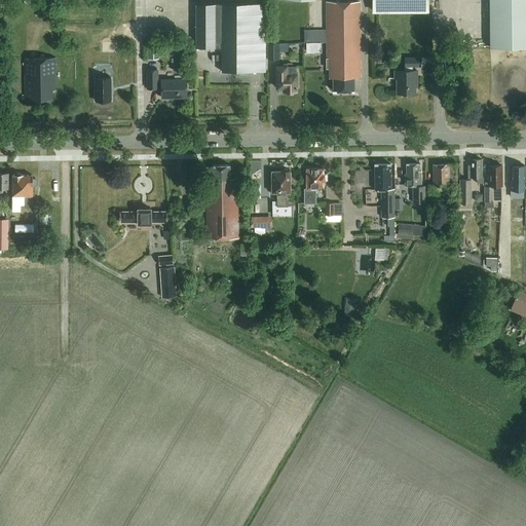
[(429,12),(428,0),(373,0),(373,13),(429,12)]
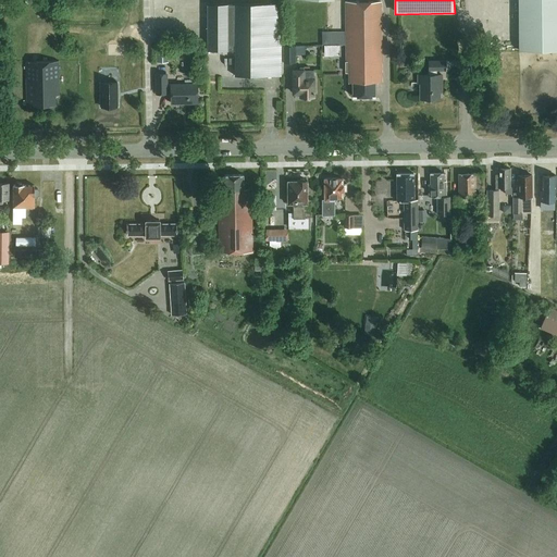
[(556,0),(518,0),(519,50),(556,49),(556,0)]
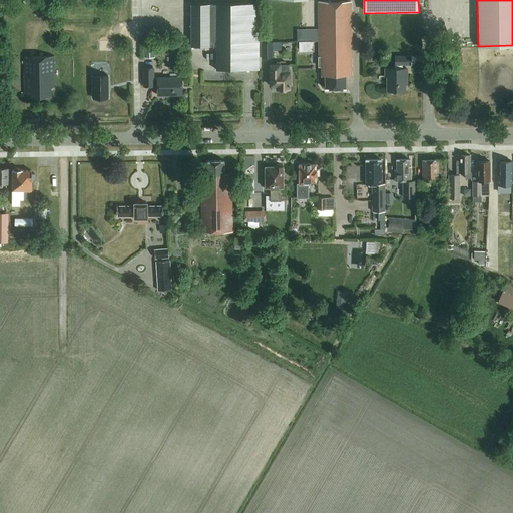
[(319,63),(322,63),(322,76),(326,76),(326,88),(346,88),(345,75),(352,75),(351,1),(319,1),(319,63)]
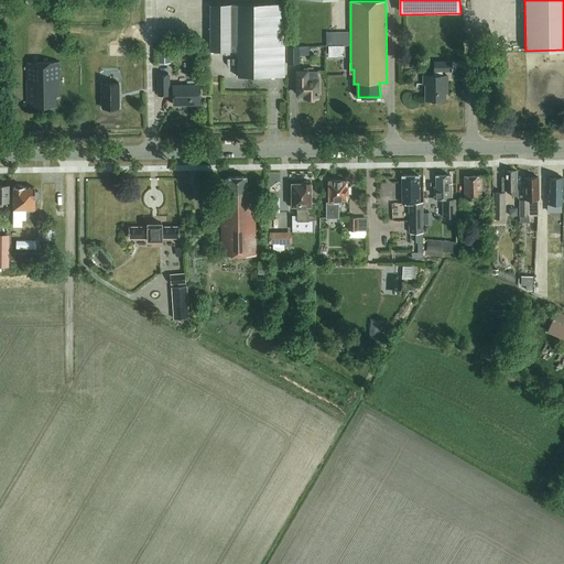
[(285,4),(209,4),(209,51),(238,51),(238,77),(285,76),(285,4)]
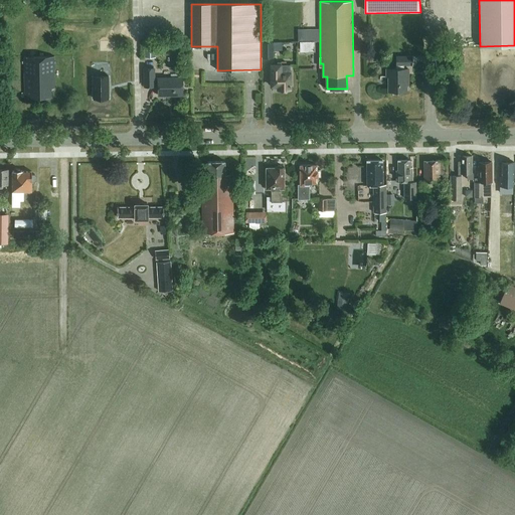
[(274,50),(283,50),(283,42),(263,42),(263,58),(274,58),(274,50)]
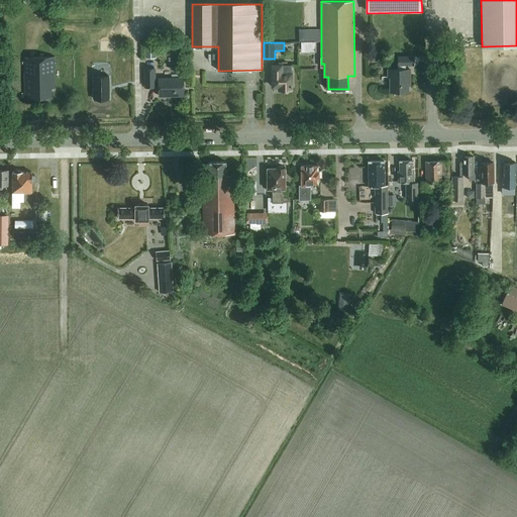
[(146,45),(145,58),(156,59),(156,45),(146,45)]
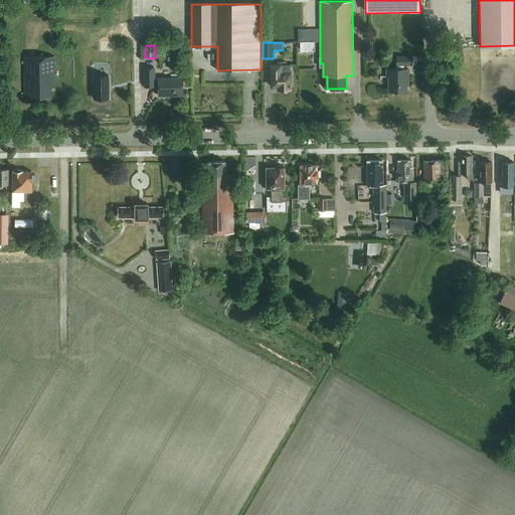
[(51,97),(51,88),(55,88),(54,56),(24,56),(24,98),(52,98),(52,97),(51,97)]
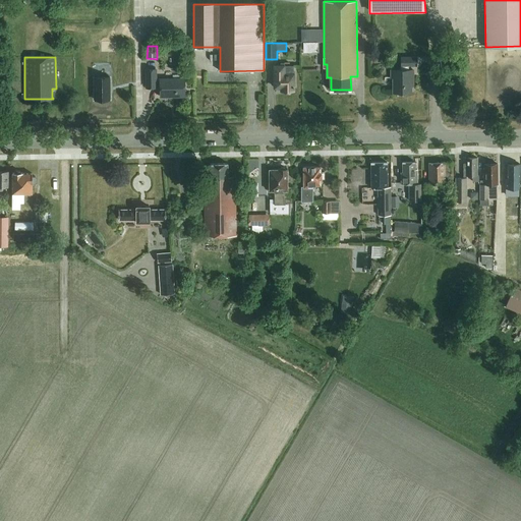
[(409,65),(417,65),(417,57),(401,57),(401,70),(391,70),(391,77),(393,77),(393,93),(411,93),(411,85),(413,85),(413,70),(409,70),(409,65)]
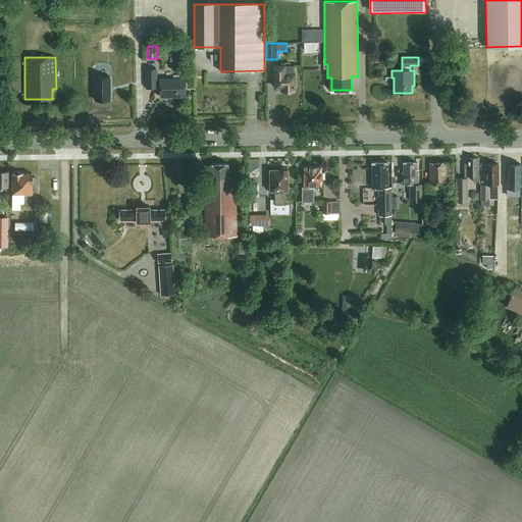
[(284,65),(284,62),(281,63),(281,65),(275,65),(275,87),(285,87),(285,91),(295,91),(295,65),(284,65)]
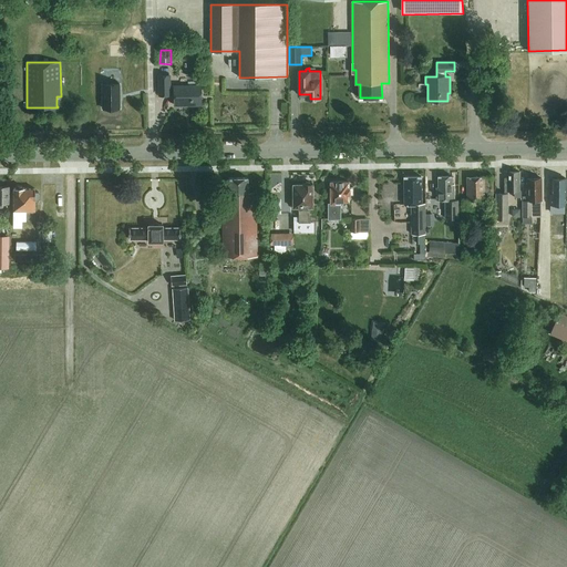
[(172,95),(172,74),(158,74),(158,96),(172,95)]
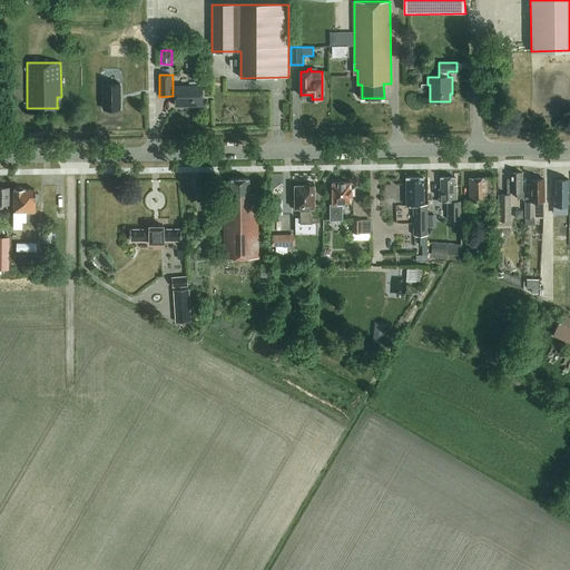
[(120,84),(104,85),(104,109),(120,108),(120,84)]
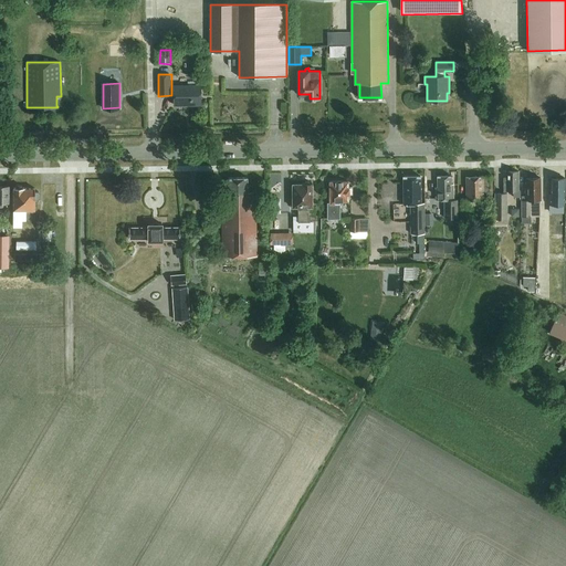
[(190,104),(201,104),(200,85),(174,86),(175,103),(190,103),(190,104)]
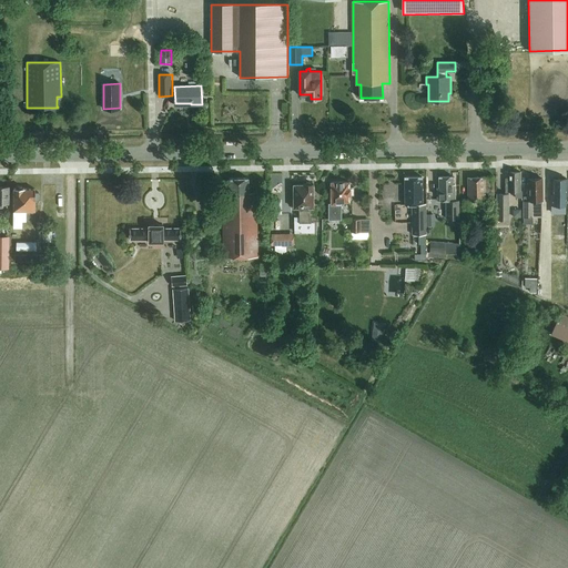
[(497,221),(508,221),(508,191),(515,191),(515,198),(523,198),(523,191),(520,191),(520,172),(508,172),(508,178),(506,178),(506,193),(497,193),(497,221)]
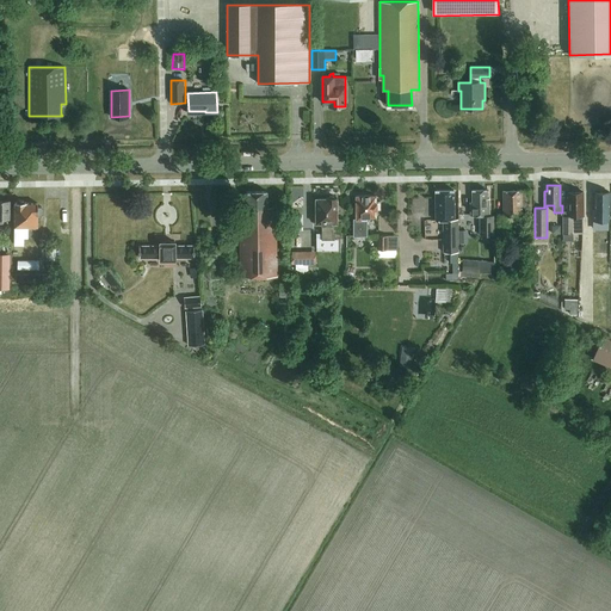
[(444,252),(458,252),(457,218),(455,218),(454,190),(436,190),(436,221),(443,220),(444,252)]
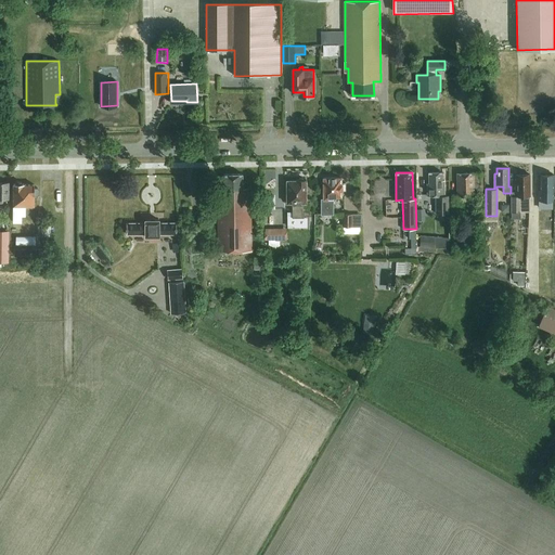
[(429,183),(427,183),(428,196),(436,196),(436,214),(449,214),(448,195),(444,195),(444,180),(442,181),(442,172),(429,172),(429,183)]
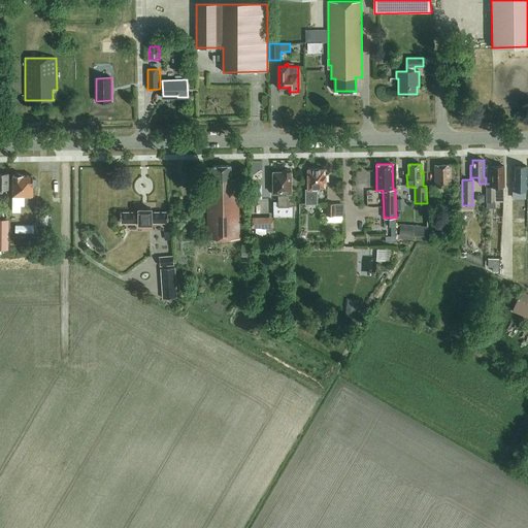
[(451,179),(457,179),(457,164),(435,164),(435,186),(431,186),(431,194),(446,194),(446,186),(451,186),(451,179)]
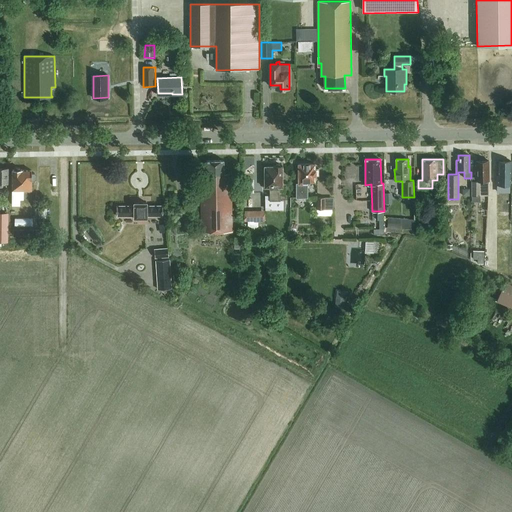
[(202,232),(232,232),(231,173),(224,173),(224,160),(206,161),(207,174),(203,174),(203,186),(200,187),(200,189),(191,189),(191,196),(201,196),(202,232)]
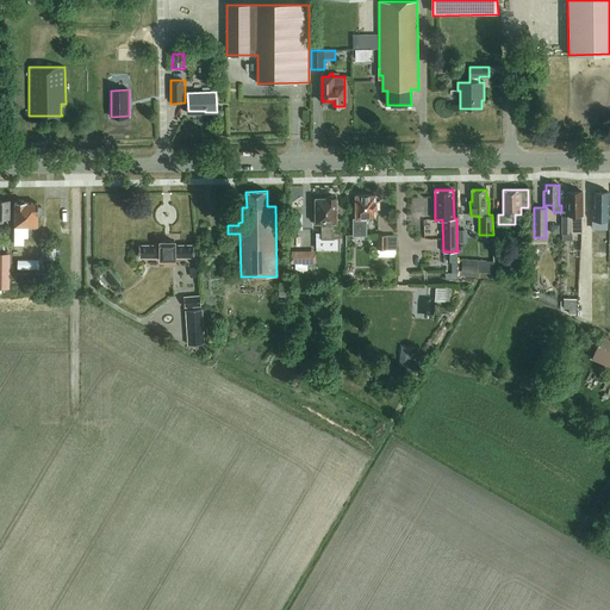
[(583,216),(583,192),(567,192),(567,216),(562,216),(562,232),(572,232),(583,232),(583,216)]
